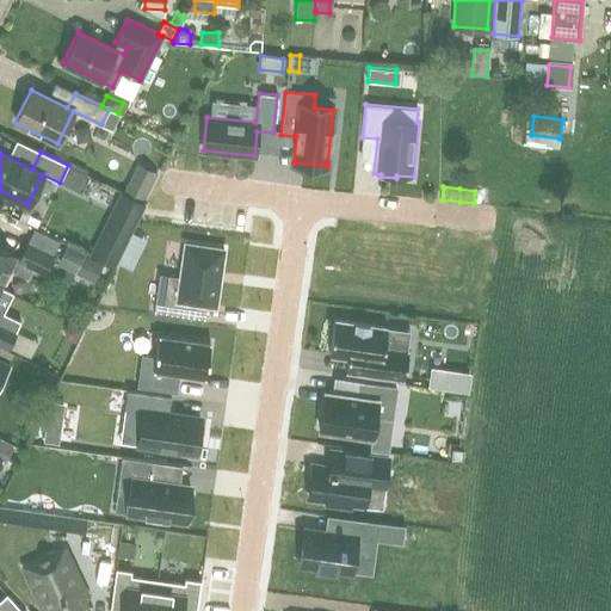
[(141,214),(143,208),(146,204),(144,203),(119,191),(90,254),(113,266),(115,266),(141,214)]
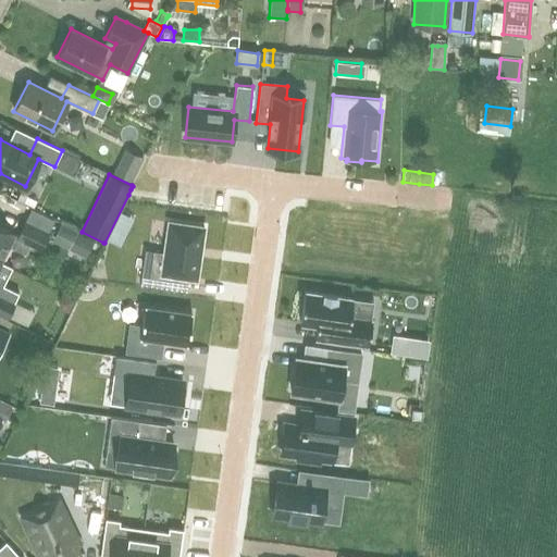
[(34,208),(37,200),(28,196),(28,195),(21,192),(17,199),(34,208)]
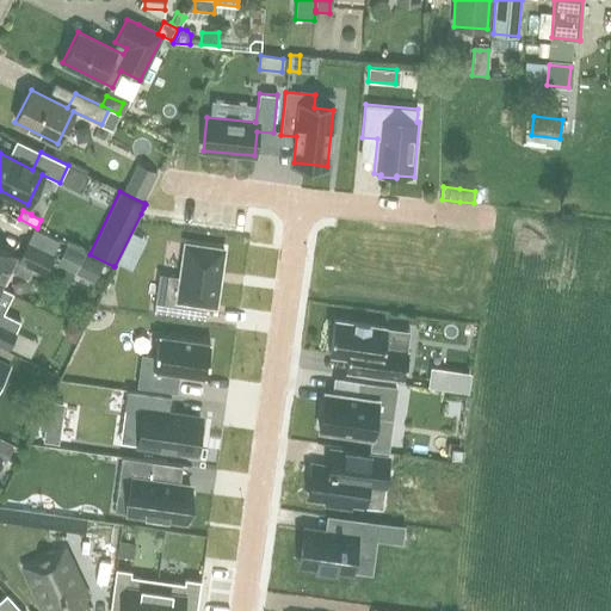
[(44,273),(53,255),(26,244),(18,260),(44,273)]
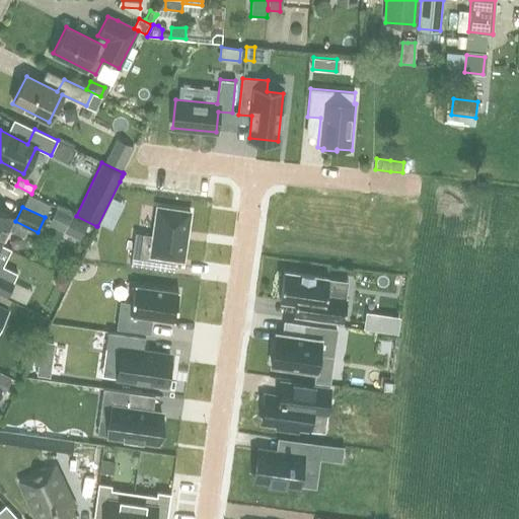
[(159,251),(188,251),(188,209),(159,209),(159,251)]
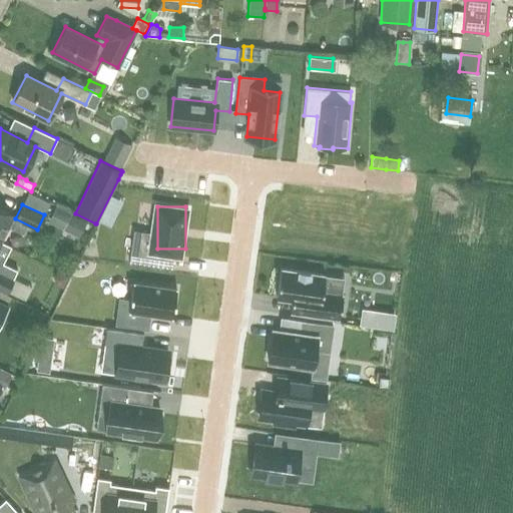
[(0,240),(13,215),(0,208),(0,240)]
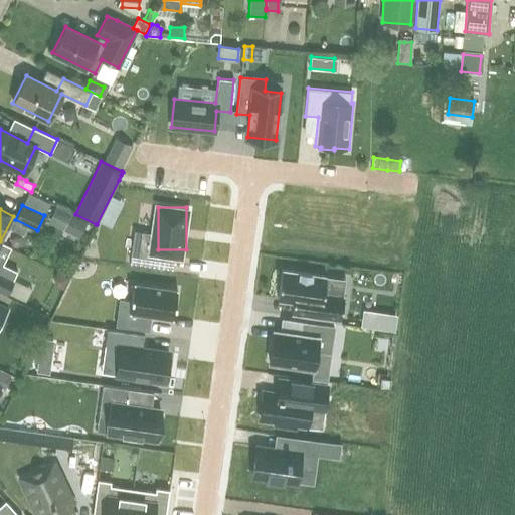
[(88,223),(72,215),(64,230),(80,237),(88,223)]
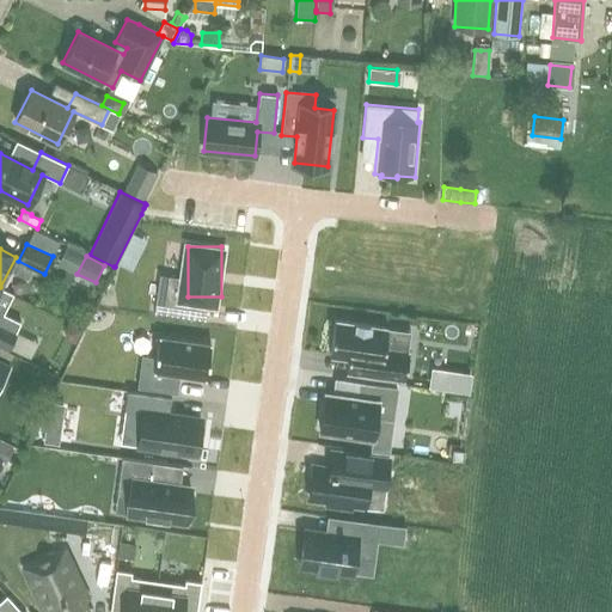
[(75,344),(81,329),(68,323),(65,331),(67,341),(75,344)]
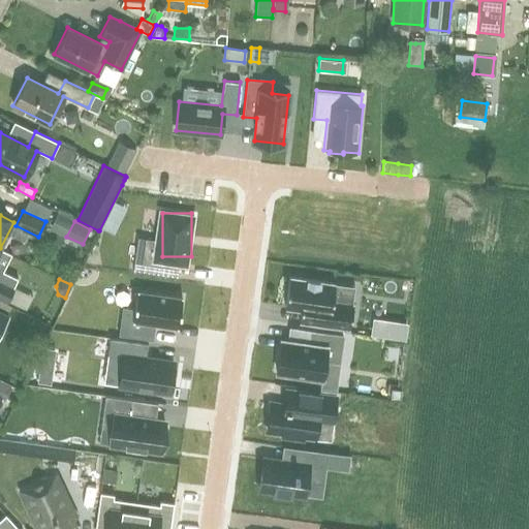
[(0,299),(6,302),(13,287),(0,280),(0,299)]
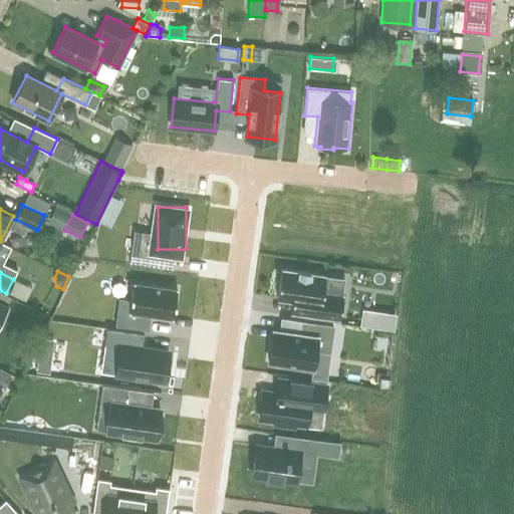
[(286,301),(285,313),(345,321),(347,306),(316,303),(320,281),(268,274),(265,298),(286,301)]
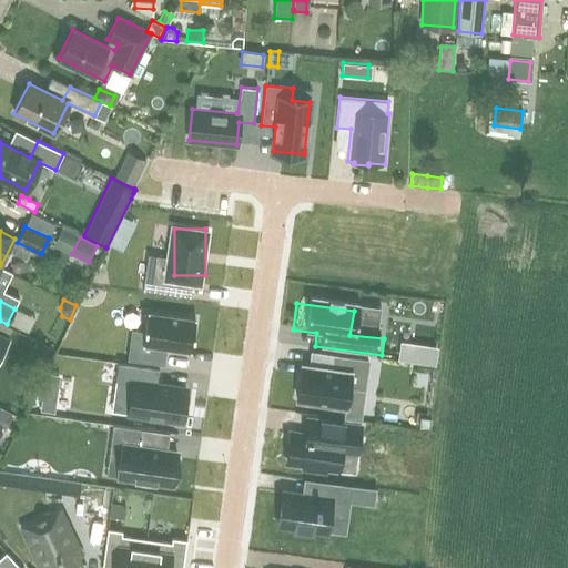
[(178,343),(179,320),(133,316),(132,336),(122,335),(120,348),(144,352),(146,338),(178,343)]
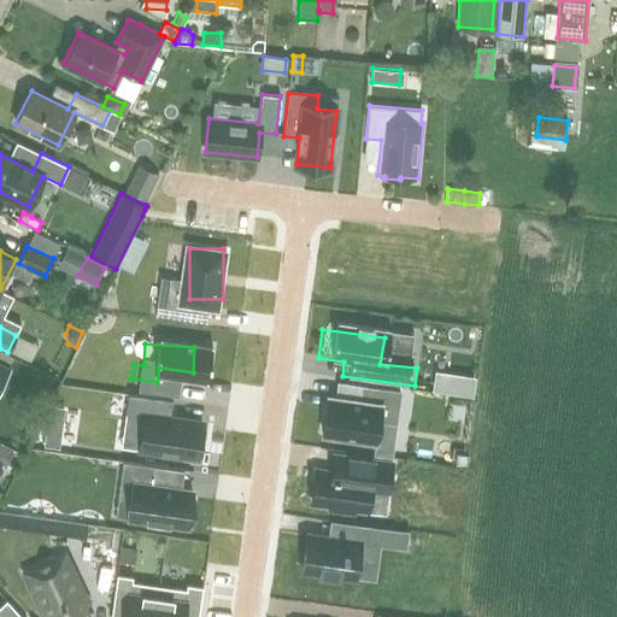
[(0,391),(11,369),(0,363),(0,391)]
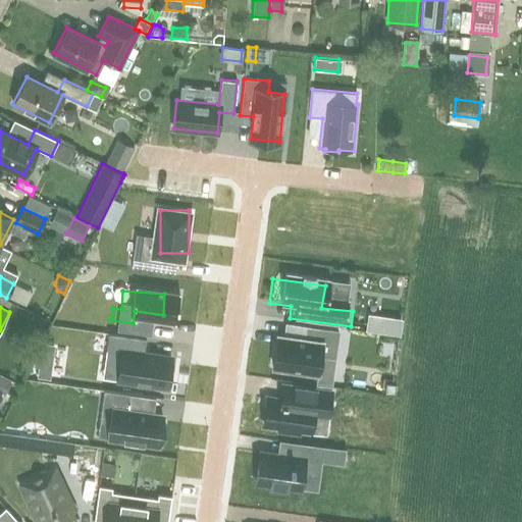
[(383,330),(384,319),(370,317),(369,328),(383,330)]
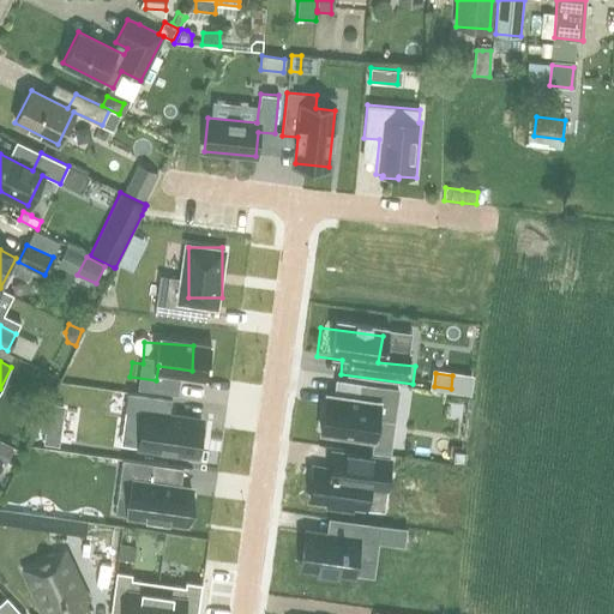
[(320,431),(374,438),(378,417),(393,420),(398,390),(361,384),(359,399),(325,395),(320,431)]
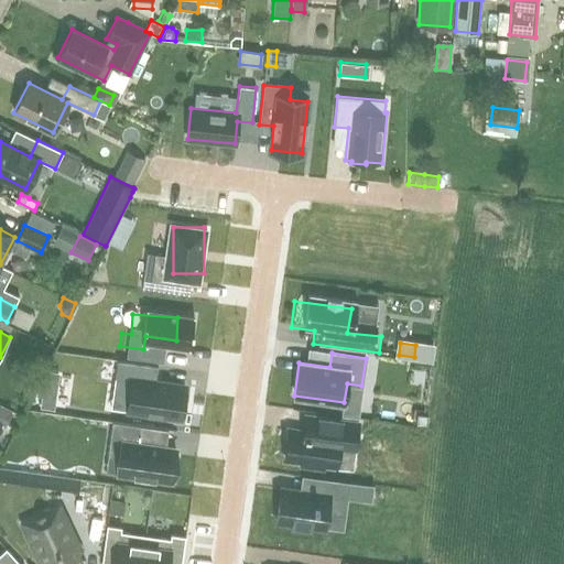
[(53,409),(58,373),(46,371),(41,407),(53,409)]
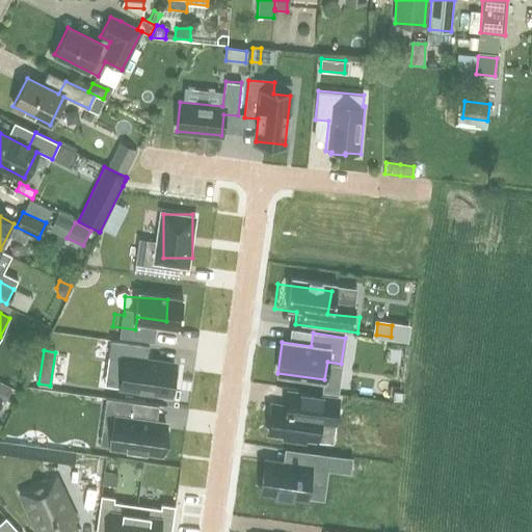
[(129,354),(105,351),(103,362),(113,363),(108,384),(124,388),(155,393),(160,371),(127,365),(129,354)]
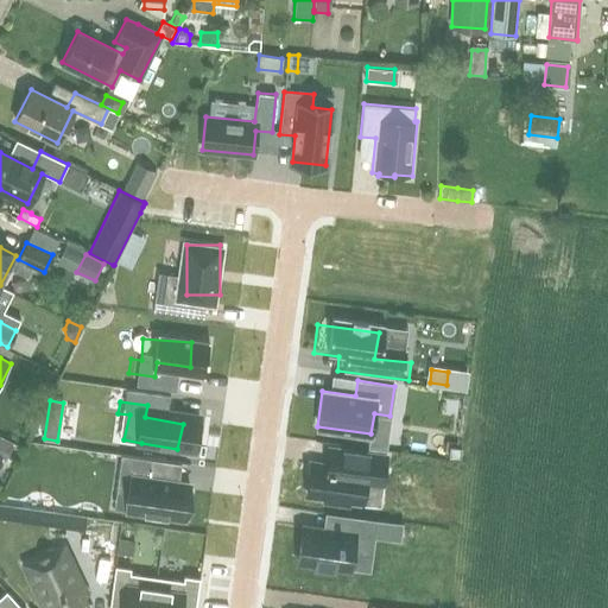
[(0,458),(6,462),(14,447),(0,439),(0,458)]
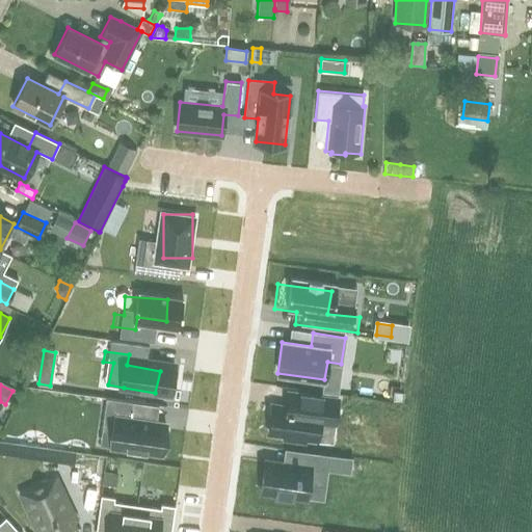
[(277,403),(274,432),(323,439),(325,418),(343,419),(344,413),(344,402),(313,397),(311,407),(277,403)]
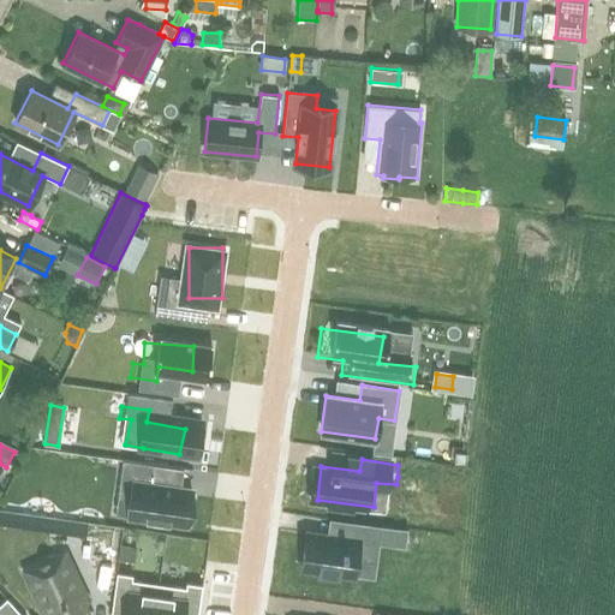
[(117,511),(162,515),(166,493),(145,490),(148,478),(105,471),(101,490),(119,493),(117,511)]
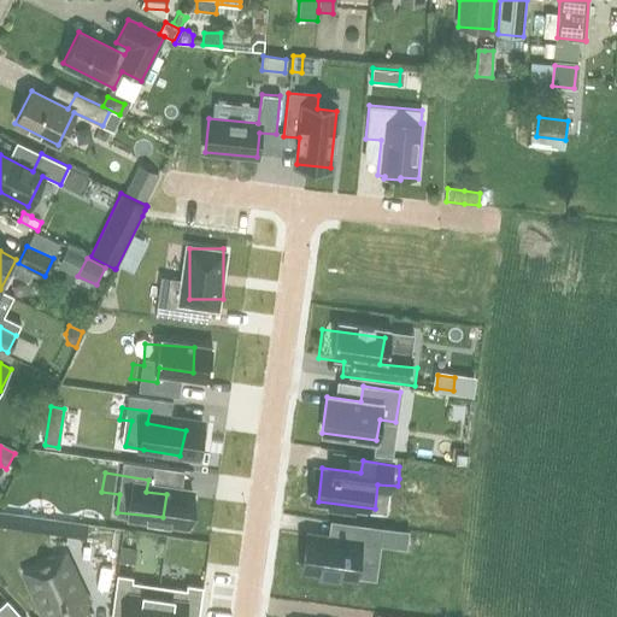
[(407,548),(410,530),(370,526),(368,544),(381,545),(407,548)]
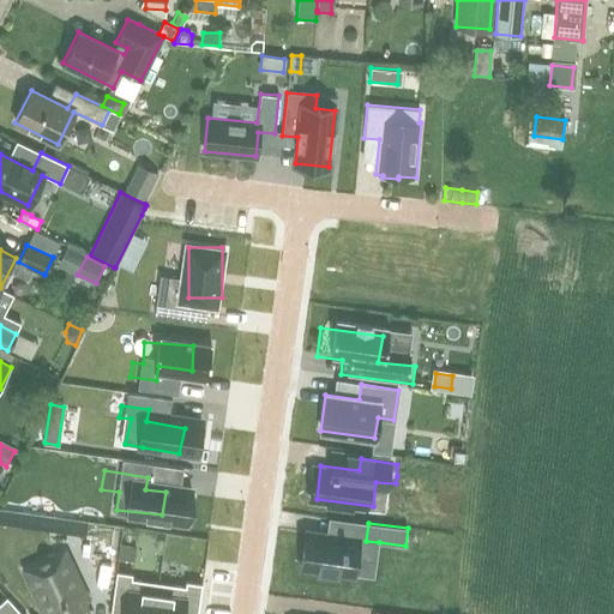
[(355,577),(360,535),(305,528),(299,570),(355,577)]
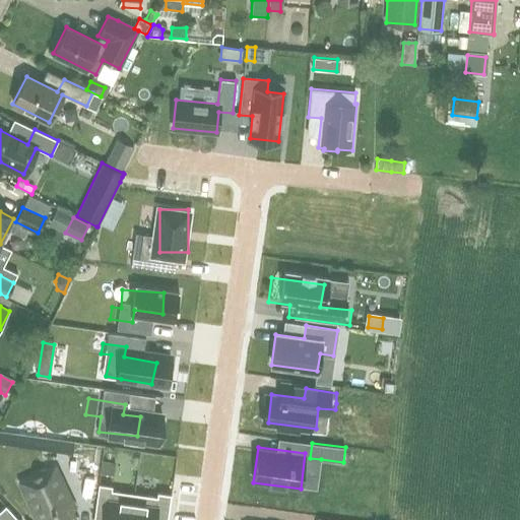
[(102,462),(101,472),(113,474),(114,464),(102,462)]
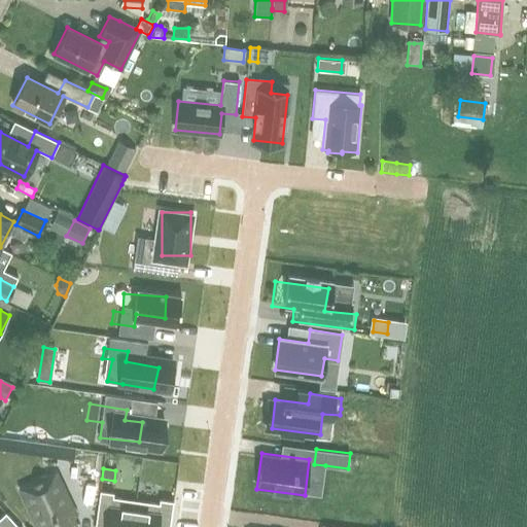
[(132,526),(136,500),(112,497),(113,492),(100,491),(96,517),(108,518),(107,526),(132,526)]
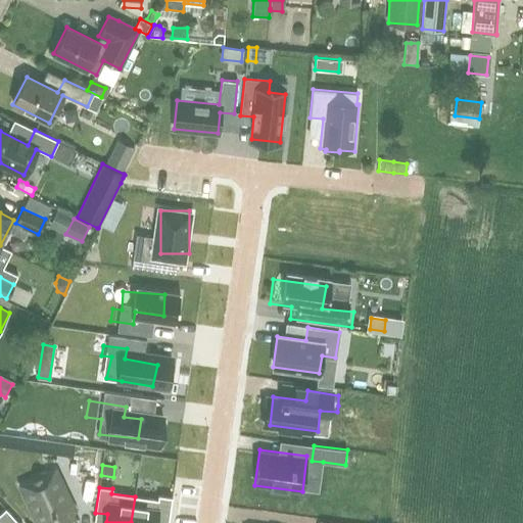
[(48,492),(52,522),(68,522),(70,522),(66,491),(48,492)]
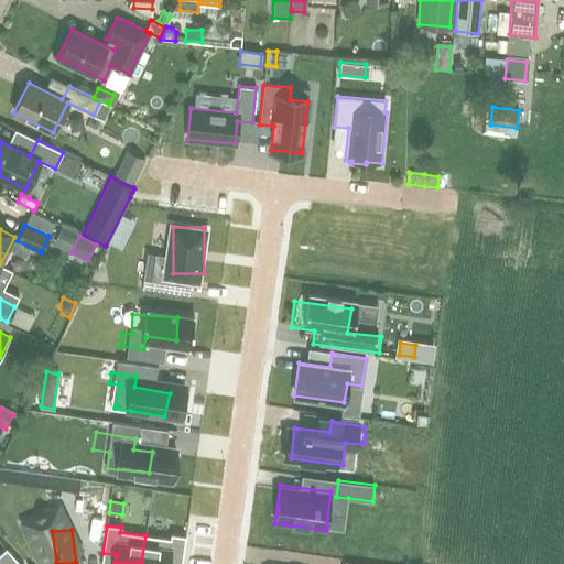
[(167,563),(169,562),(182,563),(185,535),(171,534),(170,539),(145,535),(141,563),(167,563)]
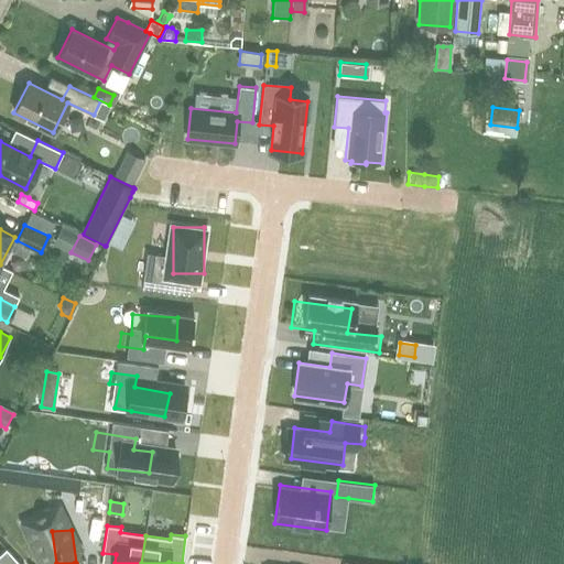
[(20,563),(6,548),(0,553),(0,563),(20,563)]
